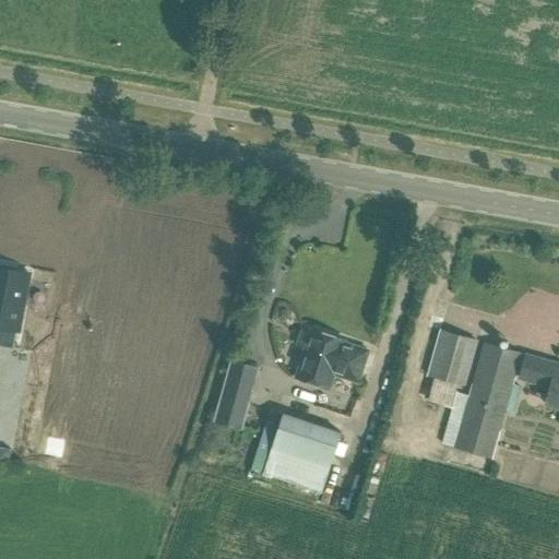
[(0,346),(12,348),(15,331),(13,331),(24,273),(15,271),(13,268),(0,265),(0,346)]
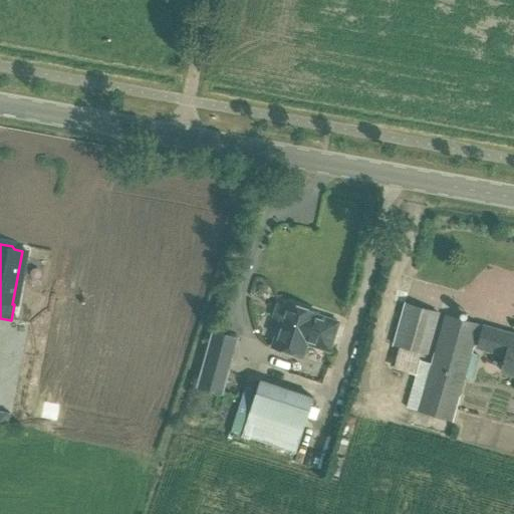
[(280,319),(271,346),(303,356),(307,343),(329,350),(338,321),(316,314),(317,312),(286,302),(285,305),(279,303),(276,305),(273,314),(275,317),(280,319)]
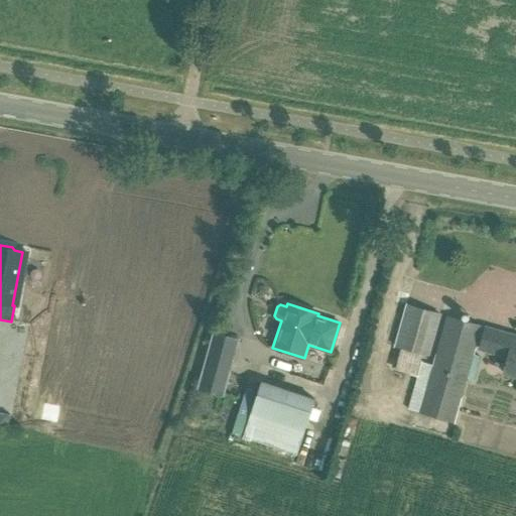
[(406,304),(393,347),(429,357),(441,314),(406,304)]
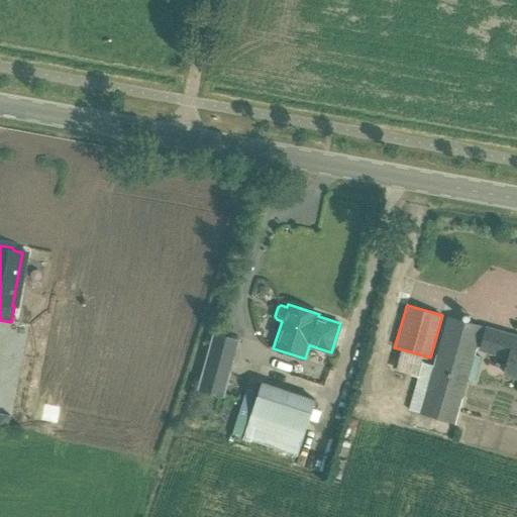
[(447,317),(419,414),(454,424),(467,381),(474,355),(482,327),(447,317)]
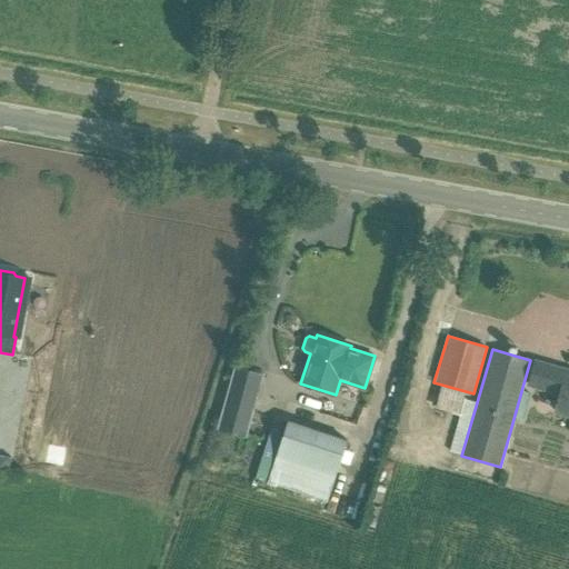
[(526,386),(560,396),(556,411),(568,415),(568,373),(568,372),(568,368),(535,358),(526,386)]
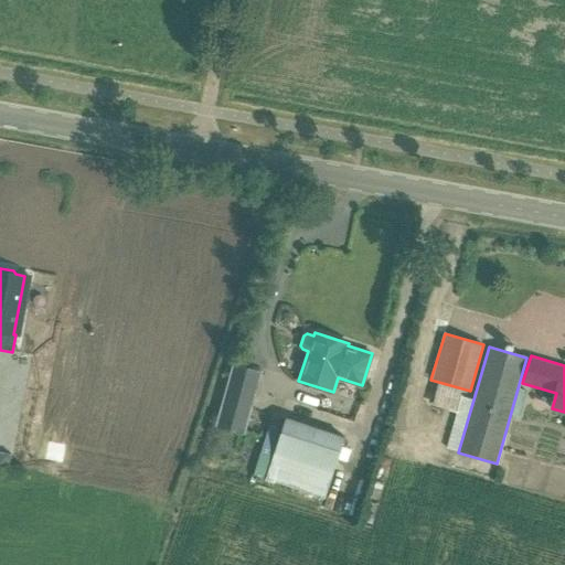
[(232,363),(214,426),(241,434),(257,370),(232,363)]
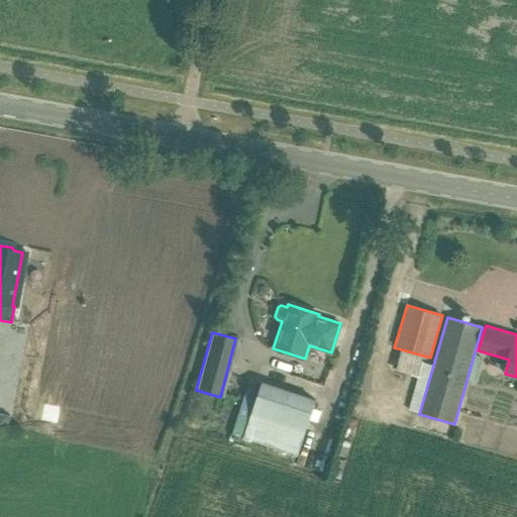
[(474,355),(467,381),(476,383),(482,357),(474,355)]
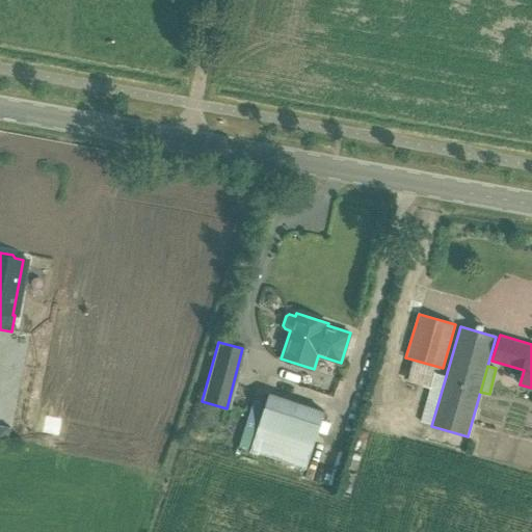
[(306,470),(325,413),(270,395),(250,452),(306,470)]
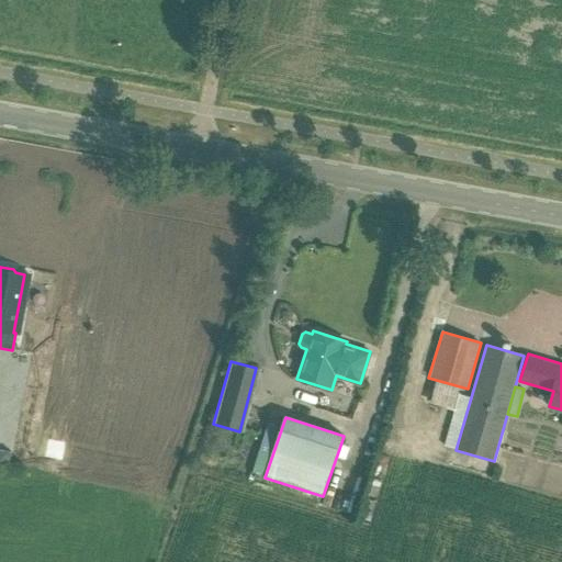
[(257,426),(250,449),(258,451),(265,428),(257,426)]
